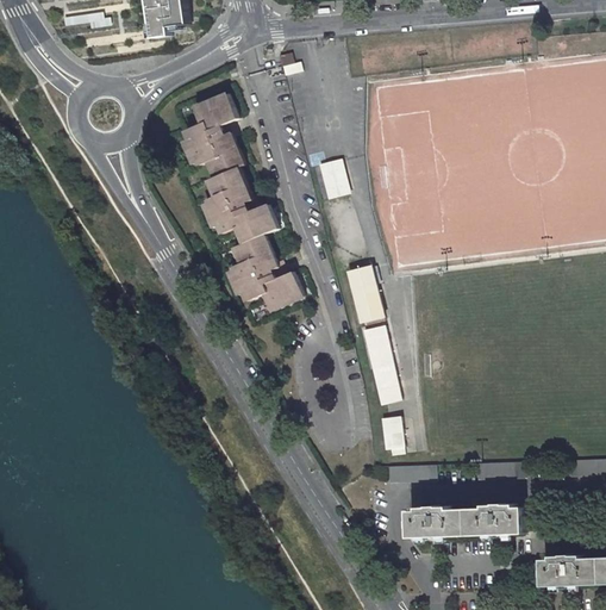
[(188,1),(187,0),(148,0),(151,16),(169,13),(168,2),(188,1)]
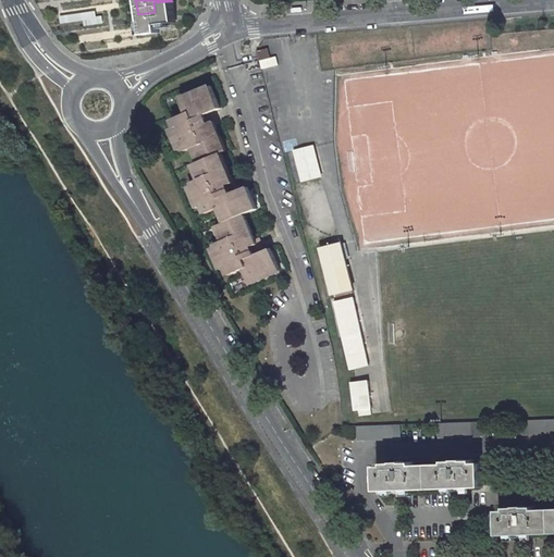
[(95,10),(57,16),(58,24),(79,21),(81,26),(97,23),(95,10)]
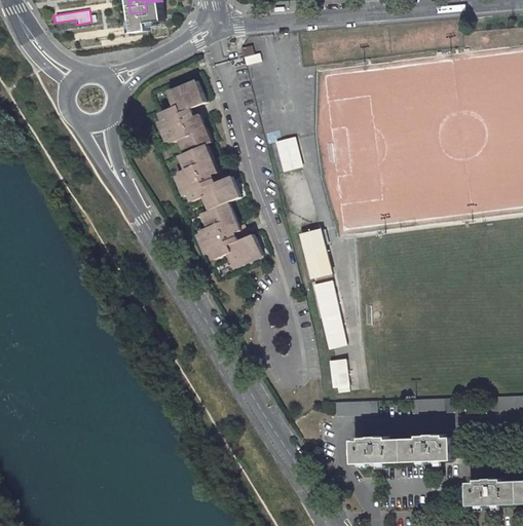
[(182,20),(184,15),(180,12),(174,21),(179,24),(182,20)]
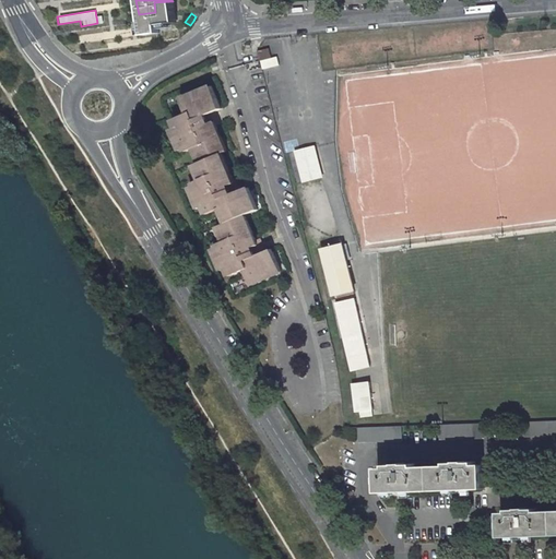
[(257,60),(268,58),(265,48),(255,51),(257,60)]
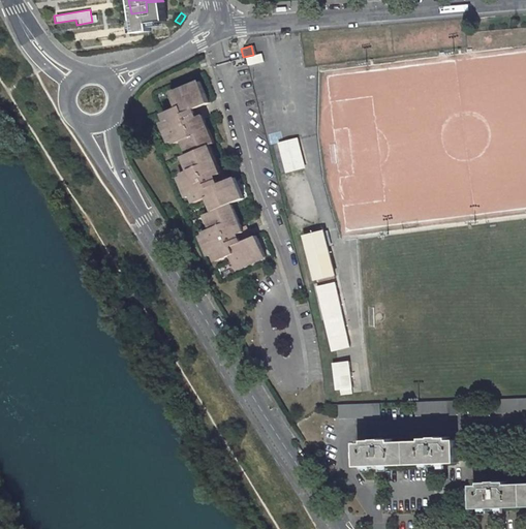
[(261,61),(259,54),(244,58),(246,65),(261,61)]
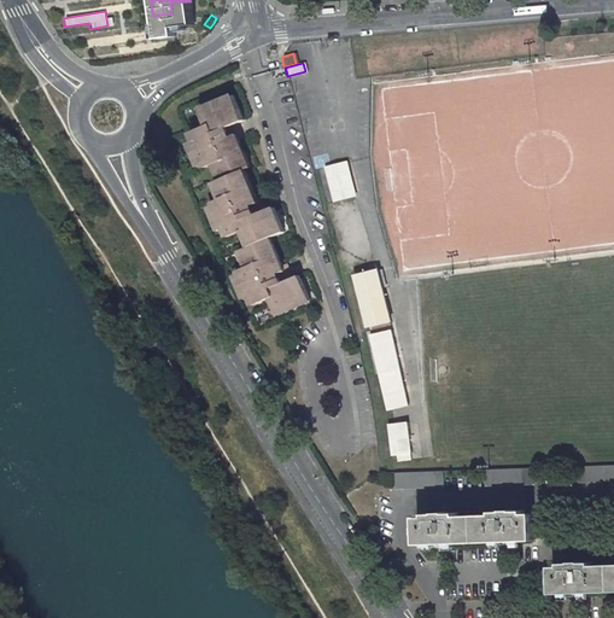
[(247,266),(245,267),(235,270),(237,273),(243,286),(238,289),(243,299),(247,297),(251,305),(267,298),(270,307),(275,304),(278,313),(308,301),(297,275),(290,278),(285,280),(281,270),(286,269),(284,263),(279,266),(268,238),(281,232),(272,208),(263,210),(259,213),(256,203),(259,202),(258,196),(253,198),(243,170),(247,167),(235,139),(240,138),(238,132),(233,134),(229,124),(234,123),(241,120),(231,95),(202,108),(205,116),(200,117),(204,126),(188,133),(191,141),(186,143),(191,153),(194,151),(202,164),(203,167),(211,163),(214,162),(216,168),(218,167),(223,178),(218,180),(222,191),(220,192),(222,197),(218,198),(210,202),(211,205),(217,219),(212,221),(217,231),(221,228),(226,237),(241,231),(245,238),(250,237),(253,244),(249,246),(244,249),(249,258),(245,261),(247,266)]
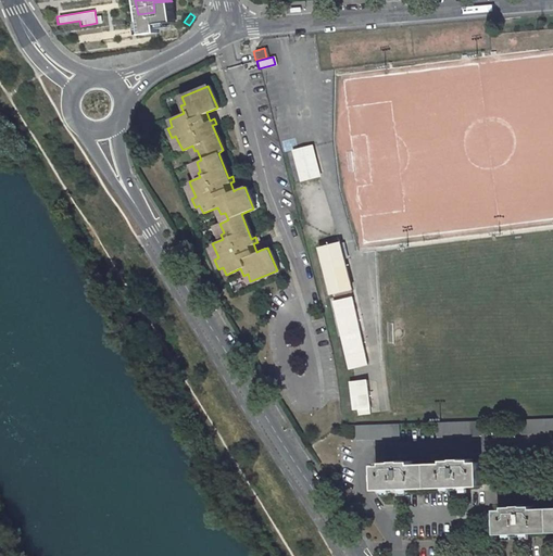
[(177,150),(181,148),(175,136),(172,138),(177,150)]
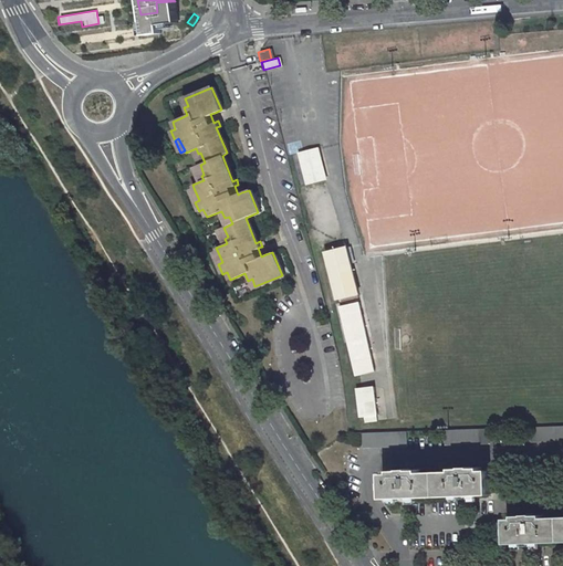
[(200,153),(198,154),(196,148),(194,149),(200,165),(205,163),(200,153)]
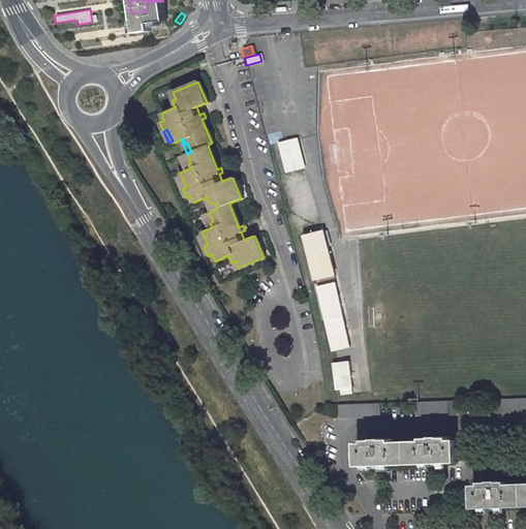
[(285,172),(301,166),(294,139),(278,144),(285,172)]
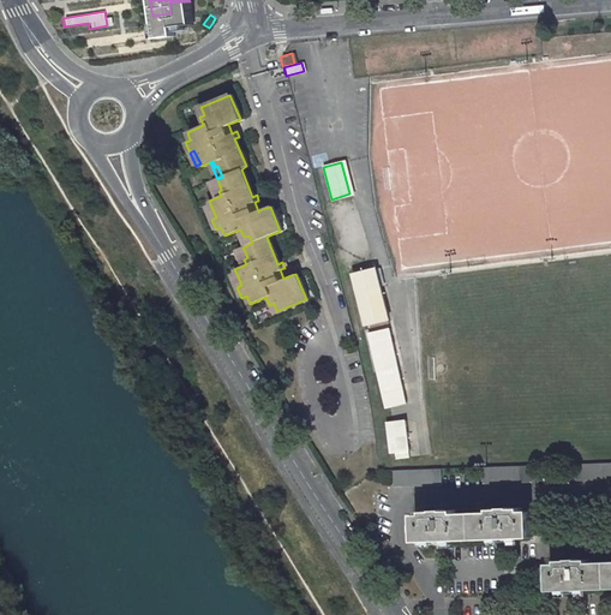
[(217,179),(211,181),(217,197),(221,196),(219,191),(221,190),(217,179)]
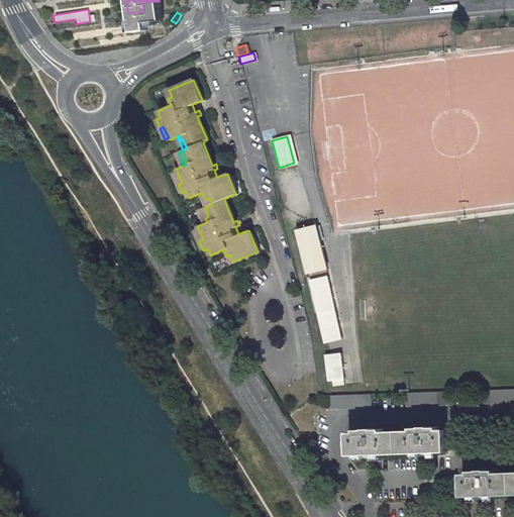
[(178,185),(182,183),(177,172),(173,173),(178,185)]
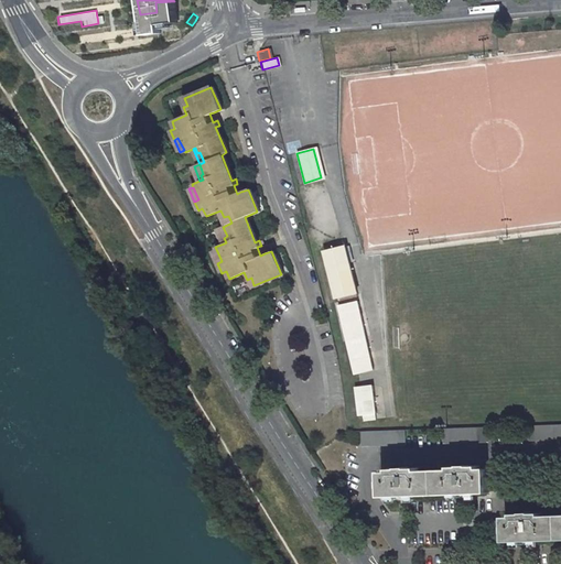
[(224,243),(226,242),(224,238),(227,236),(223,227),(217,229),(224,243)]
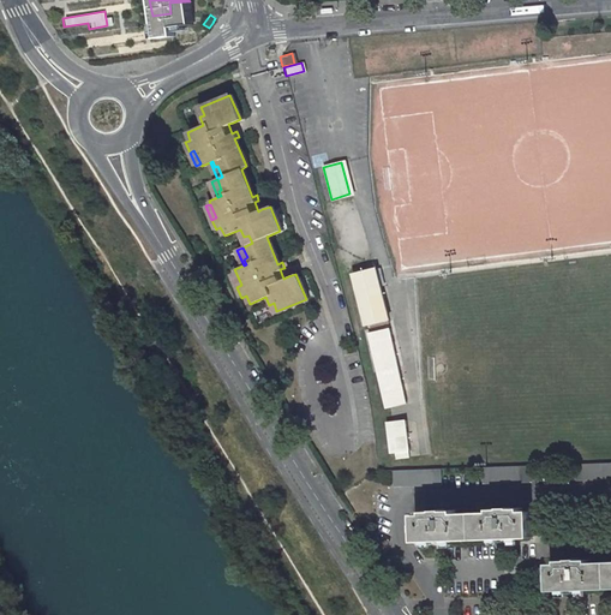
[(351,274),(364,326),(367,324),(369,328),(388,323),(372,264),(361,268),(363,270),(351,274)]
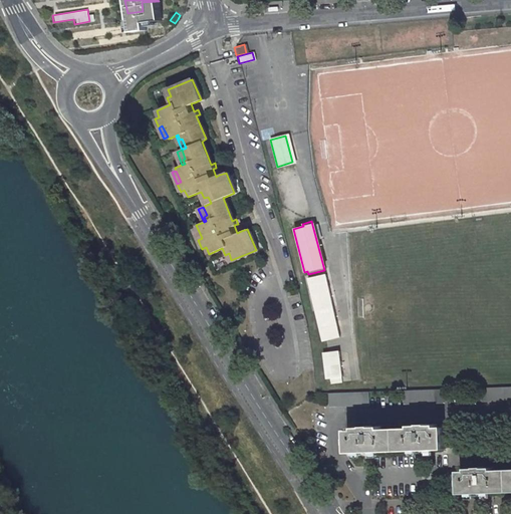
[(198,240),(202,238),(197,227),(193,229),(198,240)]
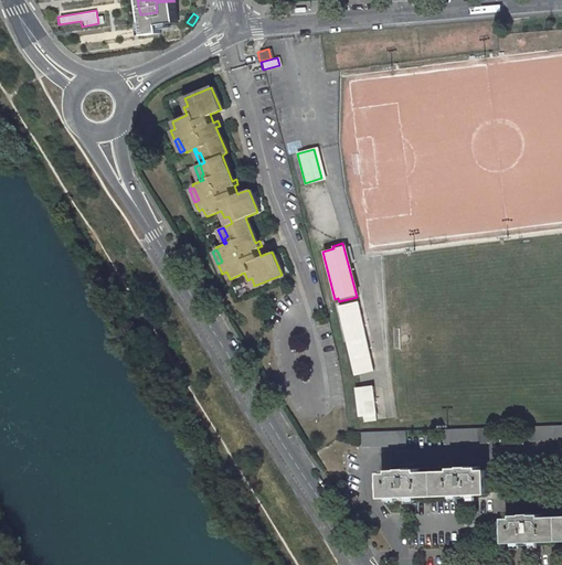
[(352,374),(372,370),(357,301),(338,306),(338,312),(352,374)]
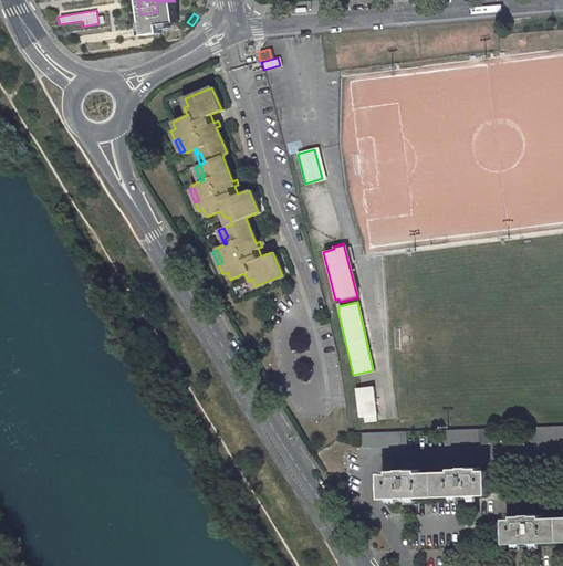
[(374,415),(375,415),(372,387),(354,389),(357,417),(362,417),(363,422),(375,420),(374,415)]
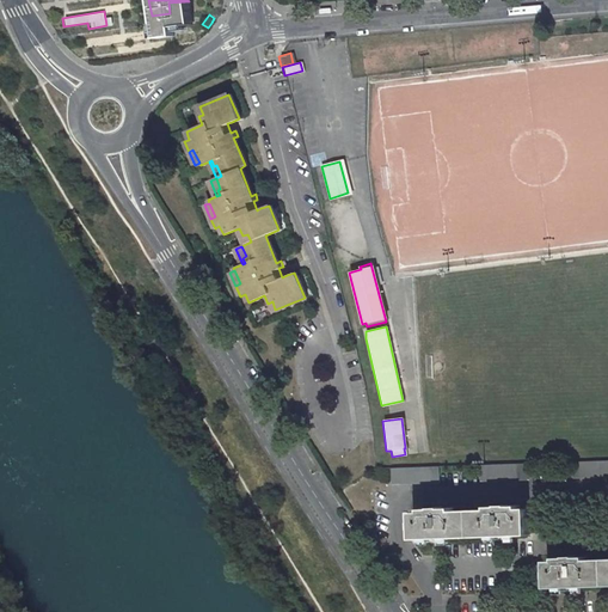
[(524,464),(477,465),(477,482),(526,479),(524,464)]
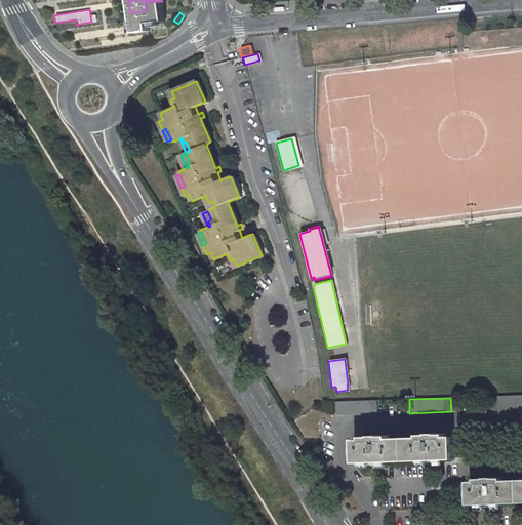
[(333,402),(333,415),(375,414),(374,401),(333,402)]
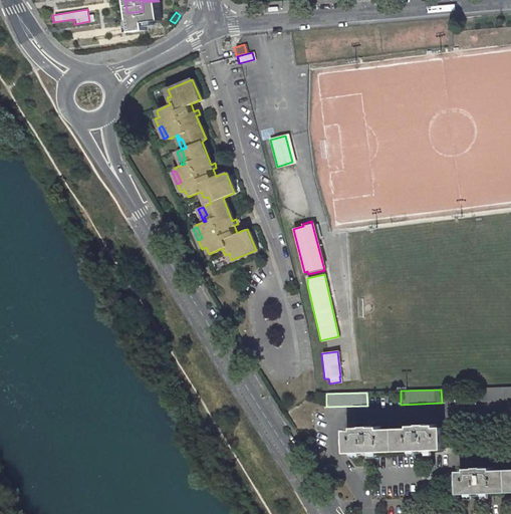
[(471,434),(471,420),(456,421),(456,434),(471,434)]
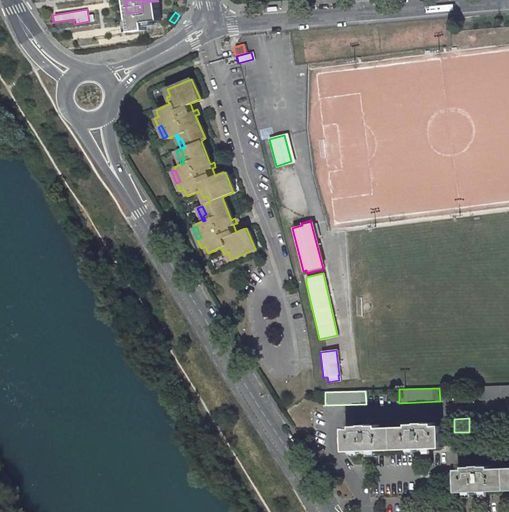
[(478,432),(478,418),(469,418),(469,432),(478,432)]
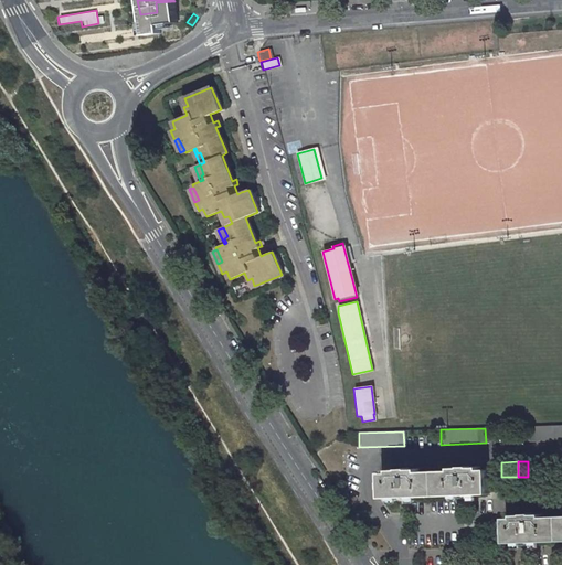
[(449,467),(449,470),(416,471),(416,468),(406,469),(406,468),(398,469),(388,469),(388,472),(379,472),(380,498),(487,493),(487,469),(478,469),(478,466),(468,467),(468,466),(459,467),(449,467)]
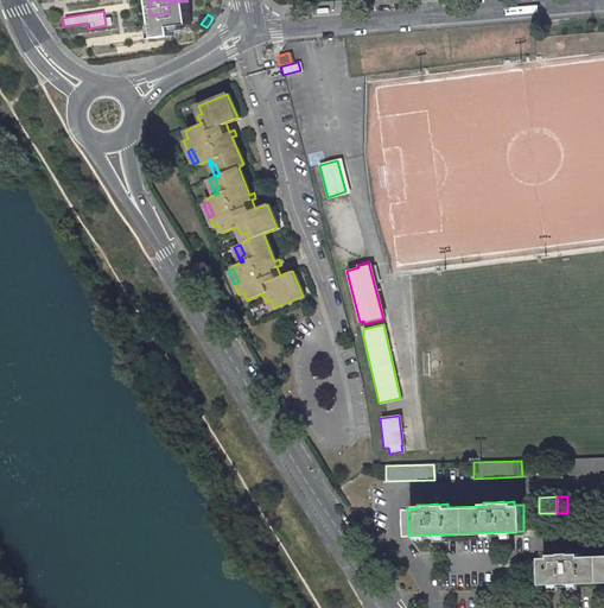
[(603,555),(582,556),(582,552),(571,552),(560,552),(560,553),(551,553),(551,557),(541,557),(542,583),(603,581),(603,555)]
